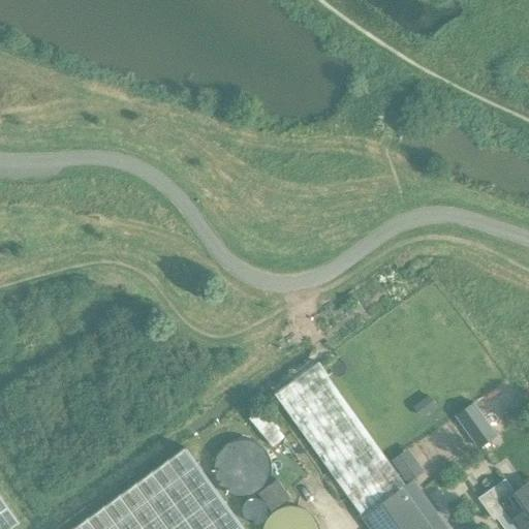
[(318,364),(276,395),(363,516),(403,487),(405,485),(318,364)]
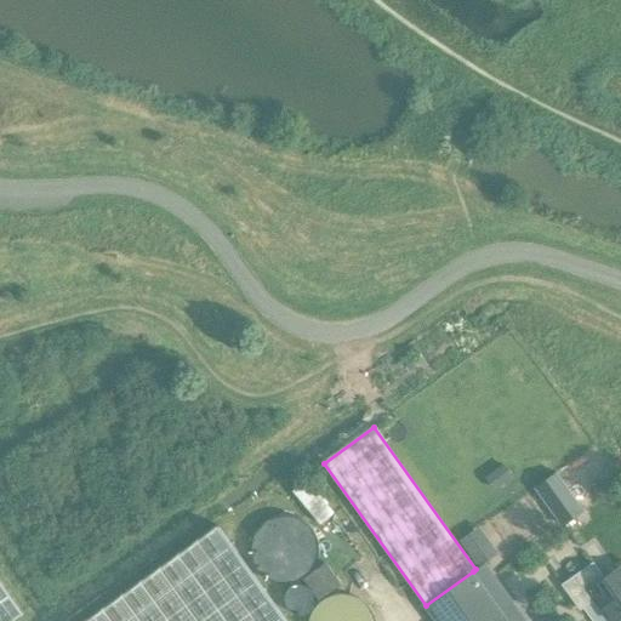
[(505,465),(485,478),(494,490),(513,477),(505,465)]
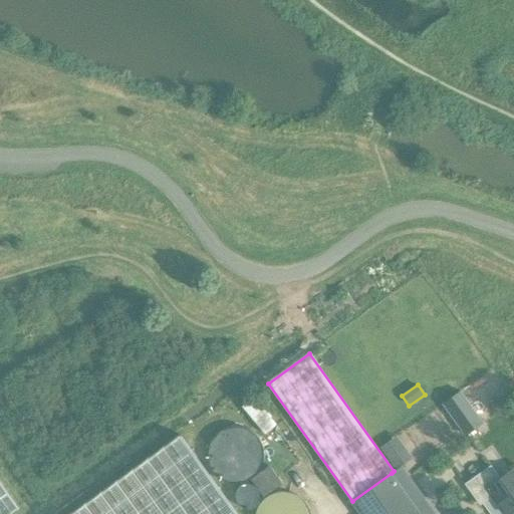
[(461,392),(443,404),(466,436),(484,424),(461,392)]
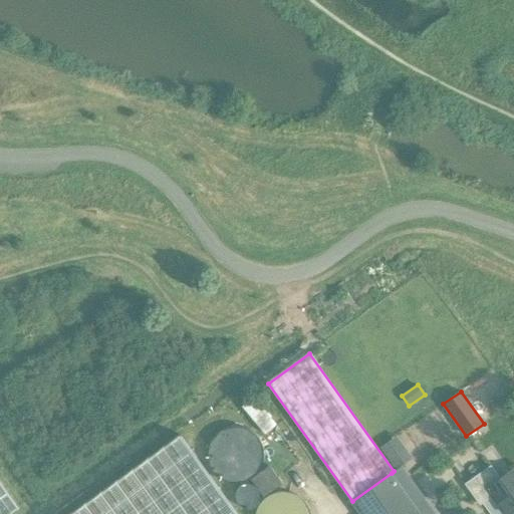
[(180,435),(69,513),(236,513),(184,442),(184,441),(180,435)]
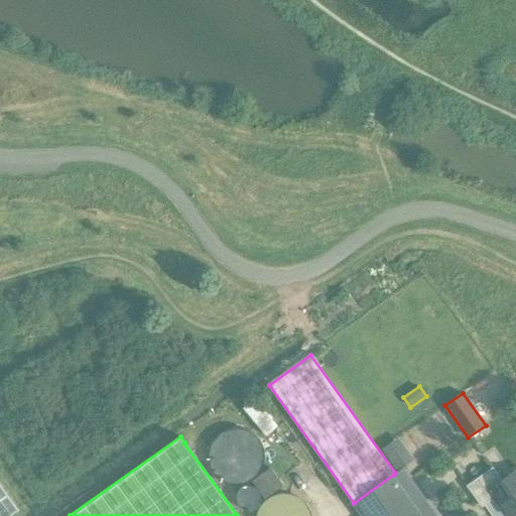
[(382,447),(398,471),(414,461),(398,436),(382,447)]
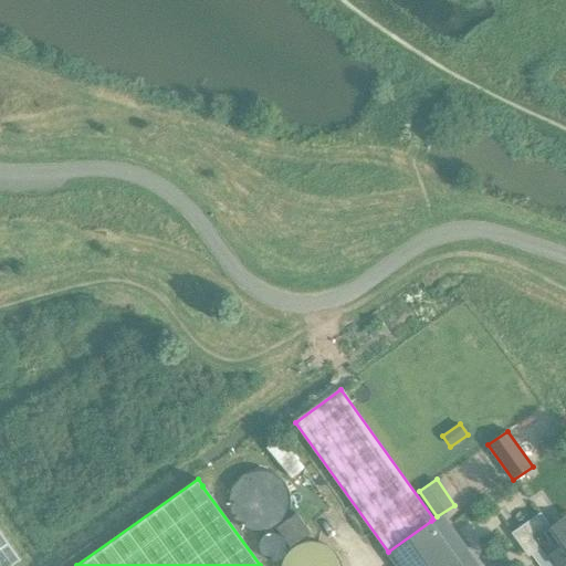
[(297,512),(276,526),(290,546),(311,532),(297,512)]
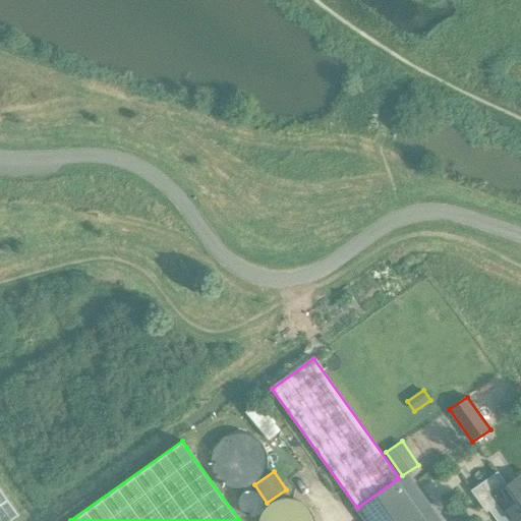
[(520,520),(520,475),(507,485),(498,472),(472,490),(487,512),(499,503),(511,520),(520,520)]
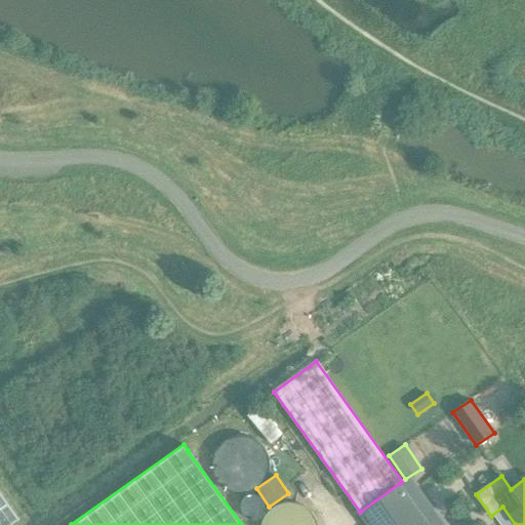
[(360,512),(369,524),(429,524),(400,483),(360,512)]
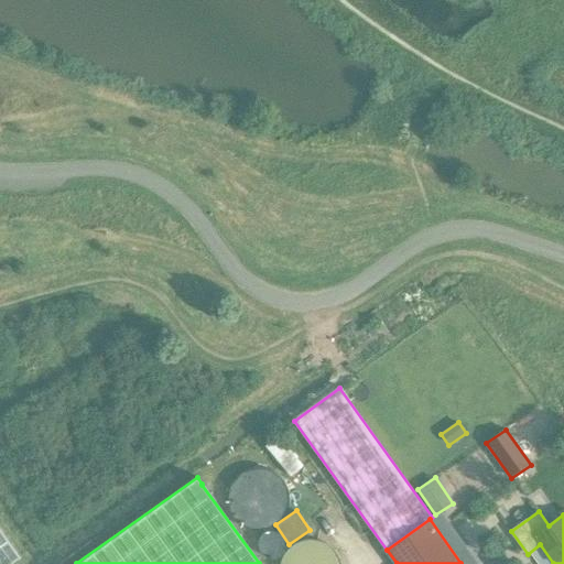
[(0,563),(8,563),(20,556),(0,528),(0,563)]
